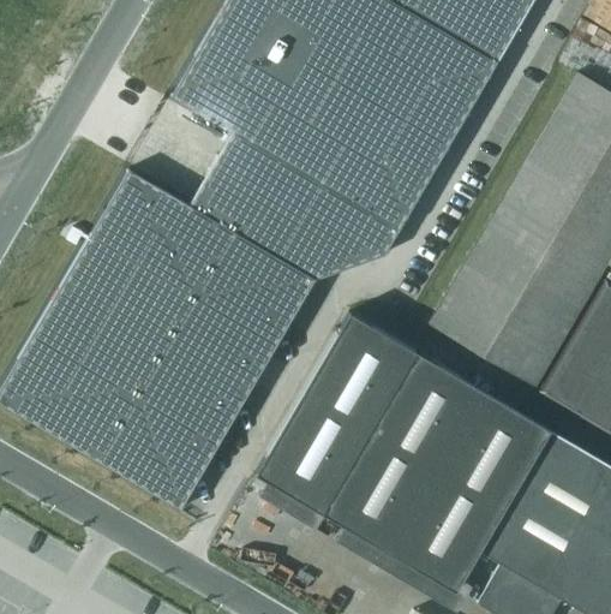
[(532,0),(228,0),(173,96),(233,131),(401,230),(498,61),(497,60),(532,0)]
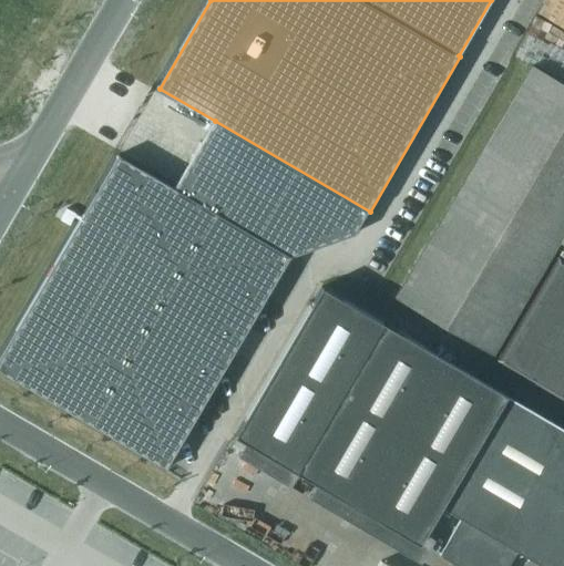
[(563,244),(563,84),(534,68),(399,300),(496,357),(563,244)]
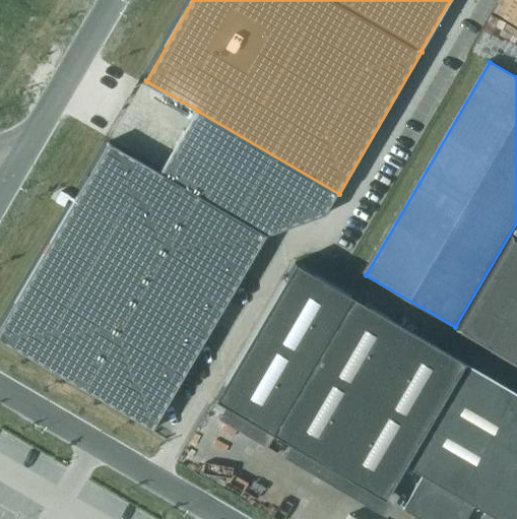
[(326,215),(339,194),(197,111),(160,173),(110,142),(0,330),(0,339),(154,430),(267,237),(326,215)]
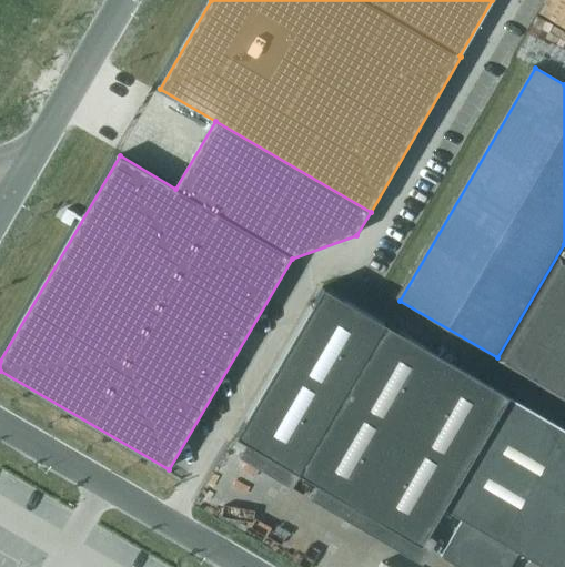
[(564,265),(562,263),(504,362),(564,396),(564,265)]
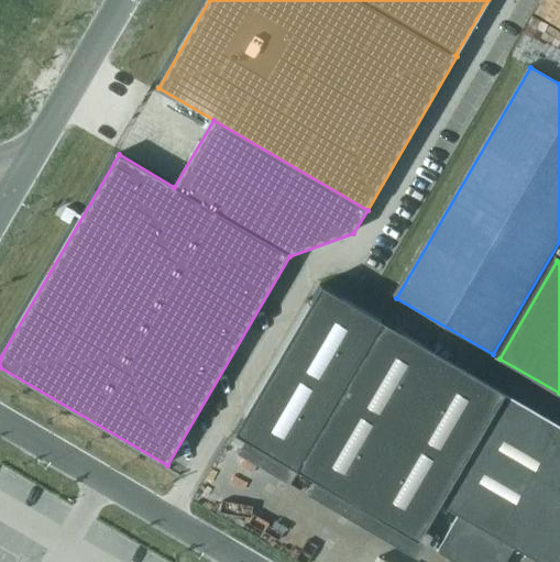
[(322,286),(237,434),(420,541),(440,507),(458,517),(437,553),(451,561),(508,561),(516,550),(537,561),(559,561),(559,427),(504,396),(383,321),(322,286)]
